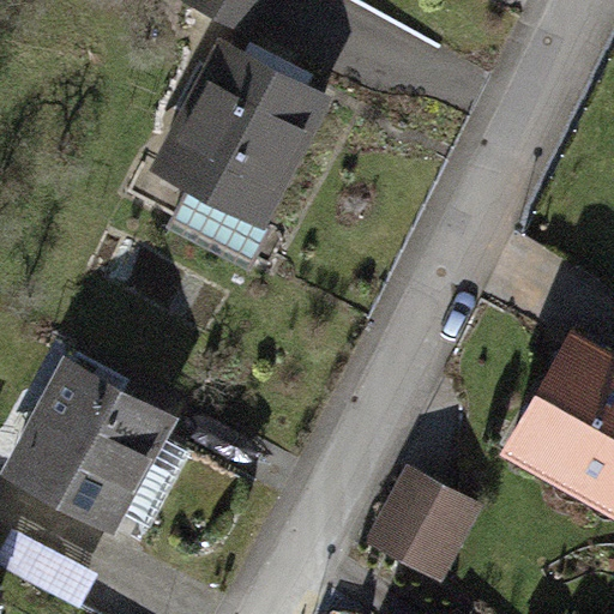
[(271,0),(191,0),(188,7),(254,37),(271,0)]
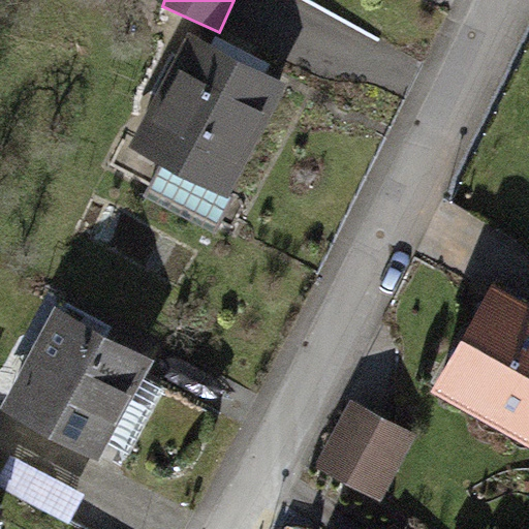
[(291,81),(185,28),(125,149),(231,200),(291,81)]
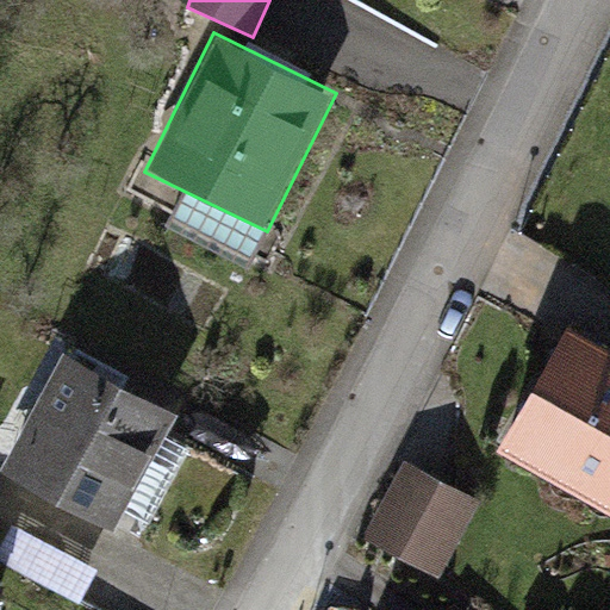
[(609,348),(566,325),(498,453),(609,512),(609,348)]
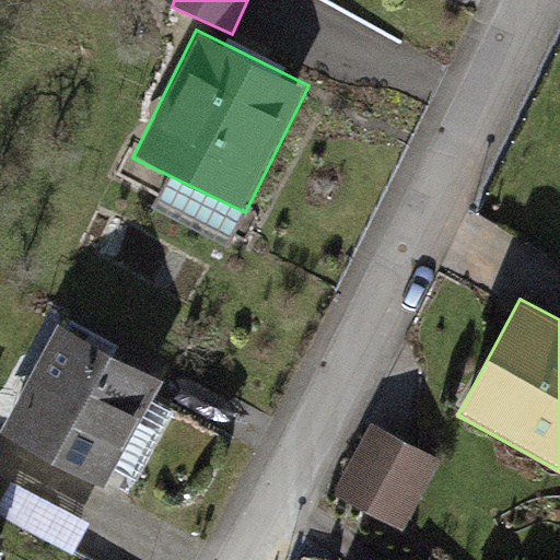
[(160,380),(56,327),(1,435),(104,488),(160,380)]
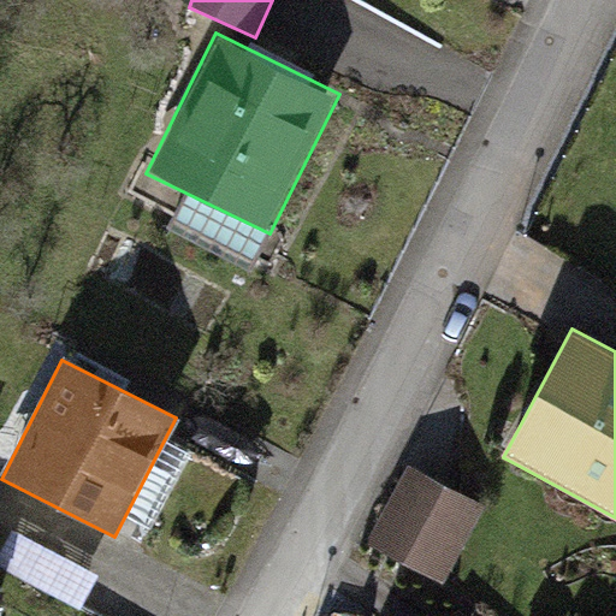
[(486,511),(407,472),(365,557),(443,597),(486,511)]
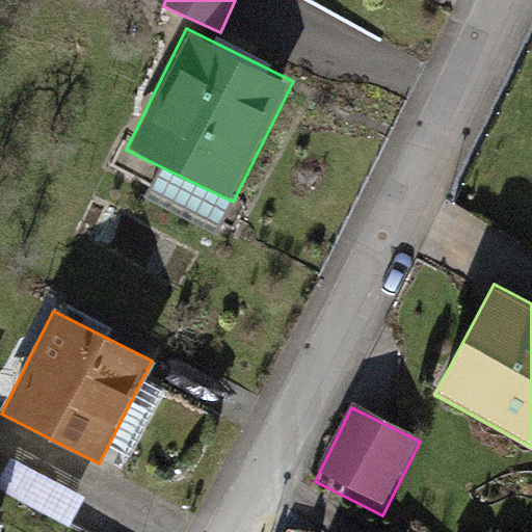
[(0,531),(7,531),(19,495),(0,488),(0,531)]
